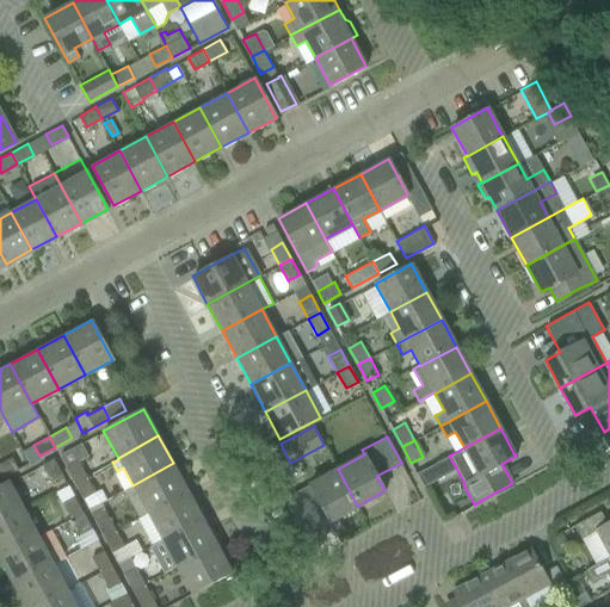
[(81,441),(60,453),(74,481),(87,475),(79,459),(88,454),(81,441)]
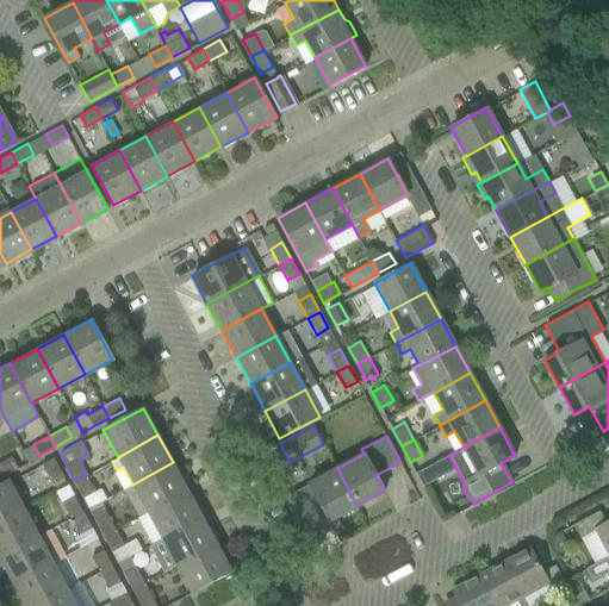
[(0,473),(1,475),(17,467),(11,456),(0,462),(0,473)]
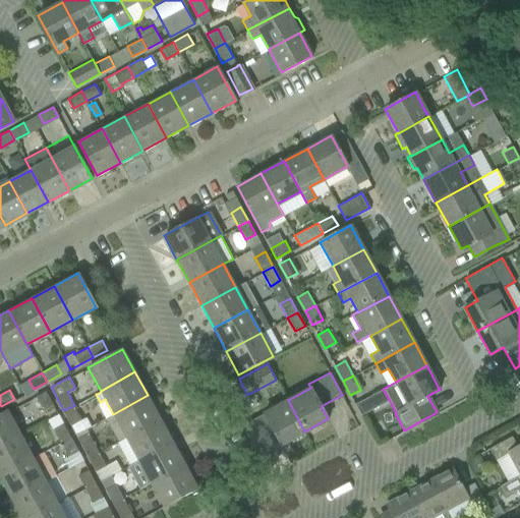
[(46,390),(36,396),(43,410),(53,404),(46,390)]
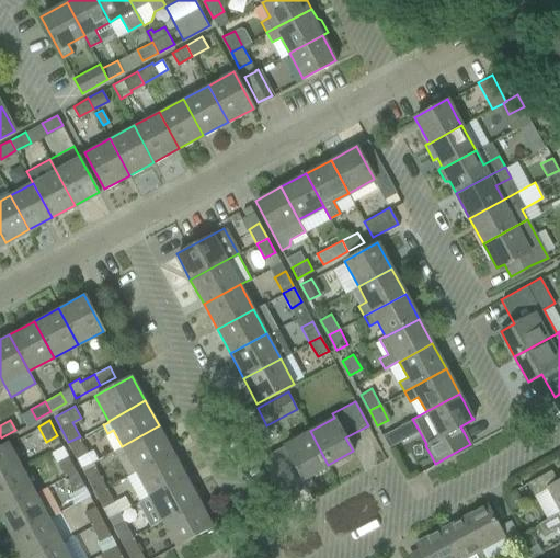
[(159,425),(122,446),(135,470),(172,451),(159,425)]
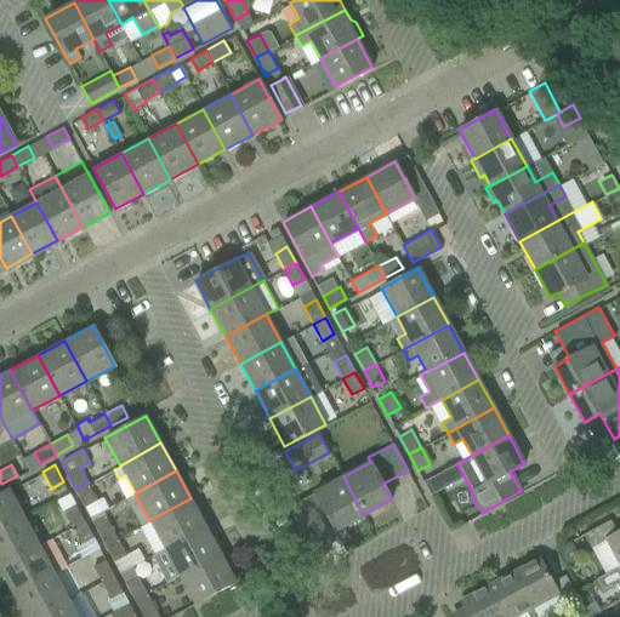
[(434,475),(424,481),(431,493),(432,493),(441,489),(438,483),(434,475)]
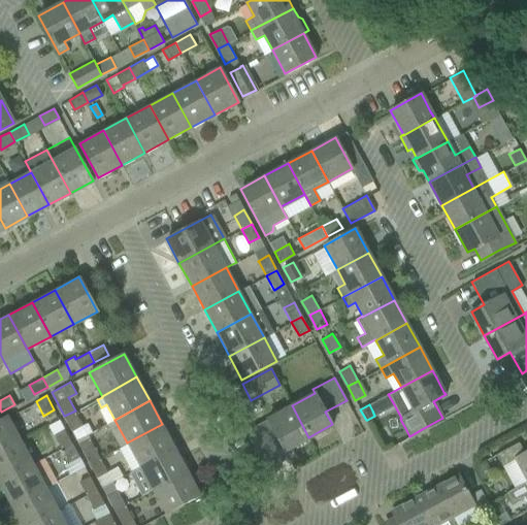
[(267,418),(245,430),(259,454),(270,448),(271,451),(282,445),(285,450),(308,437),(292,405),(267,419),(267,418)]
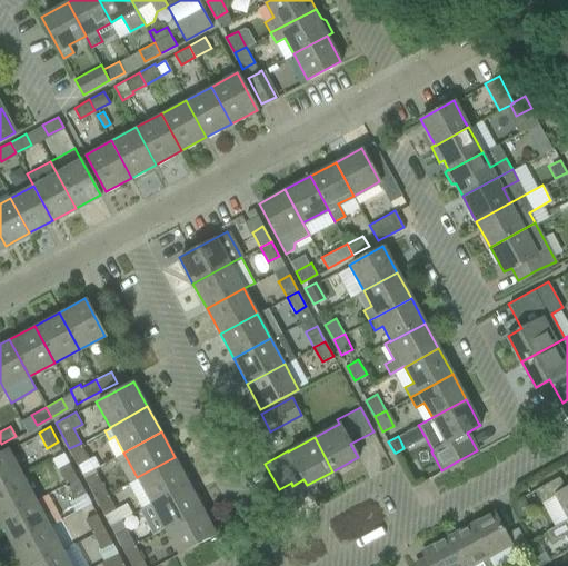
[(81,443),(69,448),(83,474),(100,464),(95,455),(89,458),(81,443)]
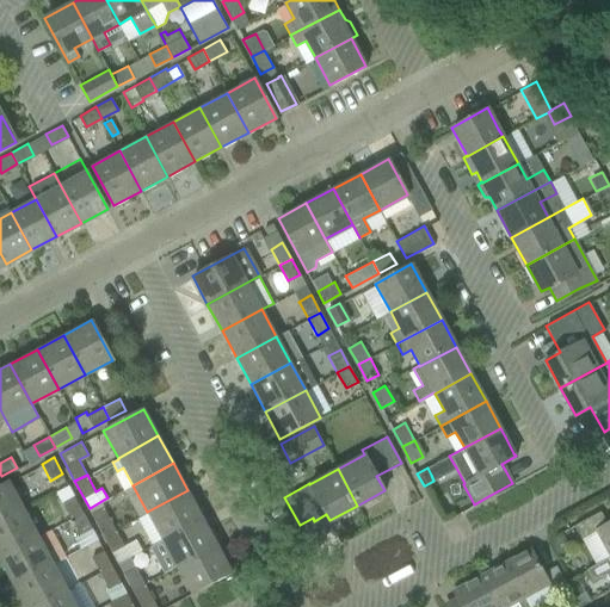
[(0,520),(25,508),(10,479),(0,484),(0,520)]
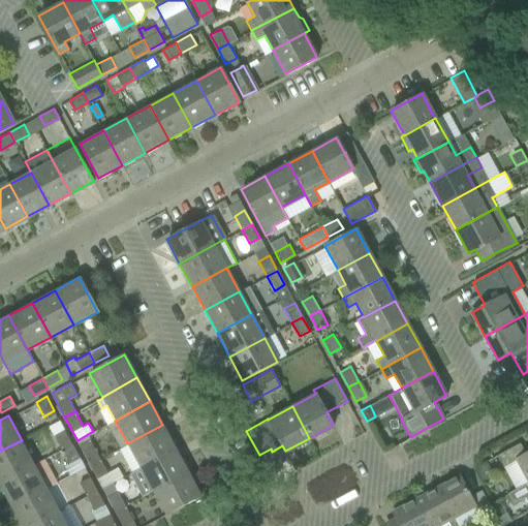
[(162,425),(127,443),(140,466),(175,447),(162,425)]
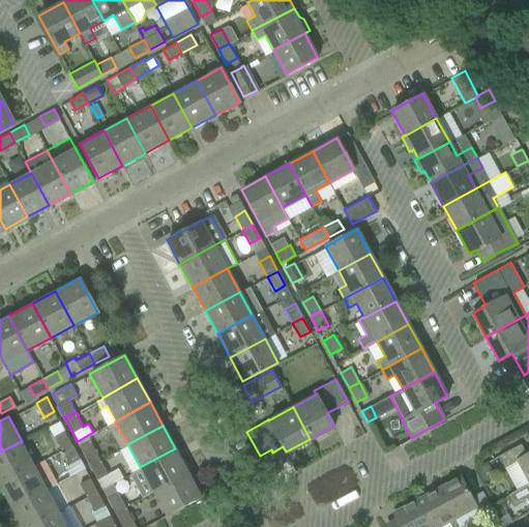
[(64,430),(54,435),(61,449),(71,443),(64,430)]
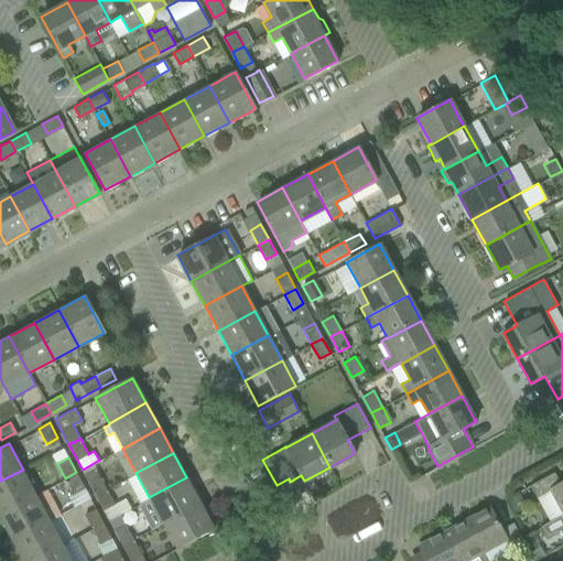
[(96,467),(85,474),(96,495),(107,488),(96,467)]
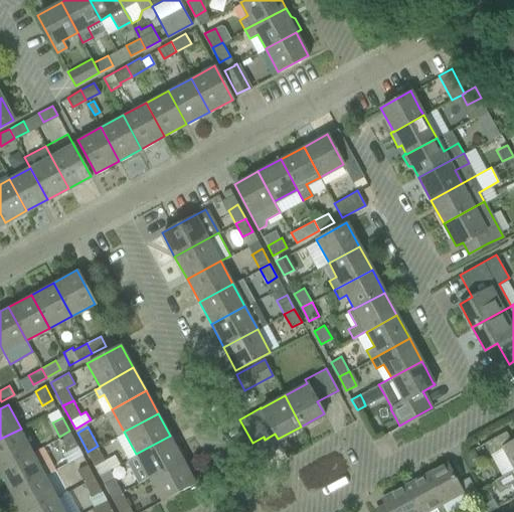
[(0,468),(33,451),(21,429),(0,439),(0,468)]
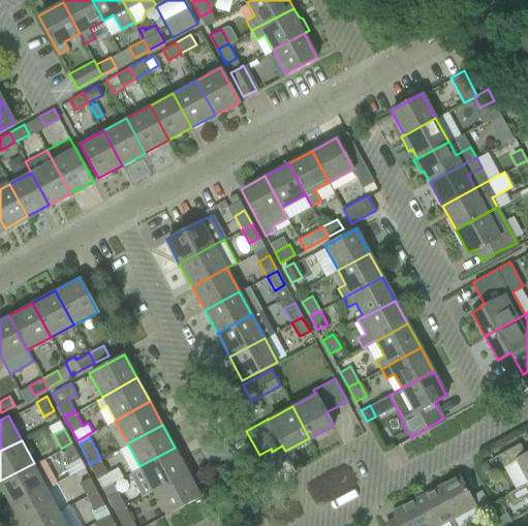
[(497,454),(516,488),(527,481),(527,451),(525,453),(519,441),(497,454)]
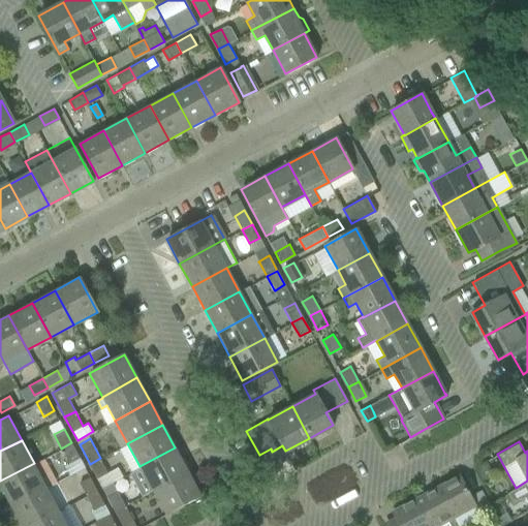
[(71,442),(61,449),(69,463),(80,458),(71,442)]
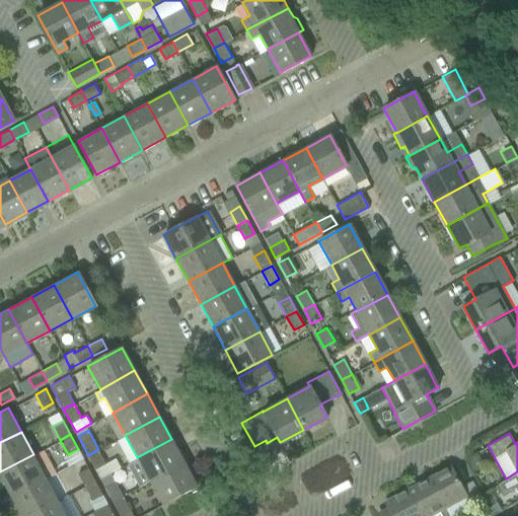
[(138,458),(127,463),(139,487),(150,481),(183,462),(171,439),(137,457),(138,458)]
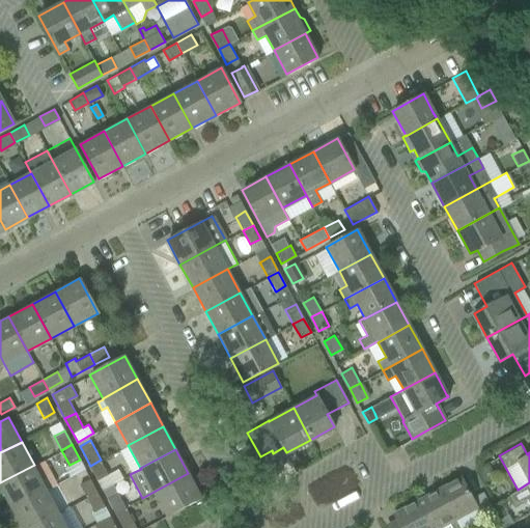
[(101,460),(90,466),(98,479),(108,473),(101,460)]
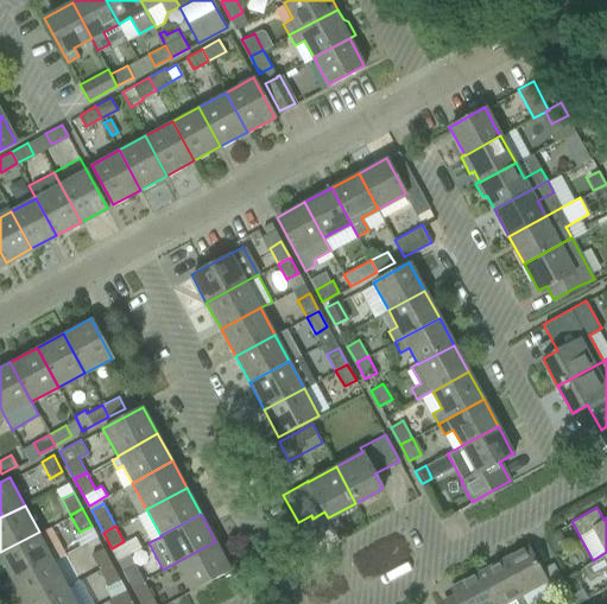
[(558,527),(547,534),(556,552),(568,545),(558,527)]
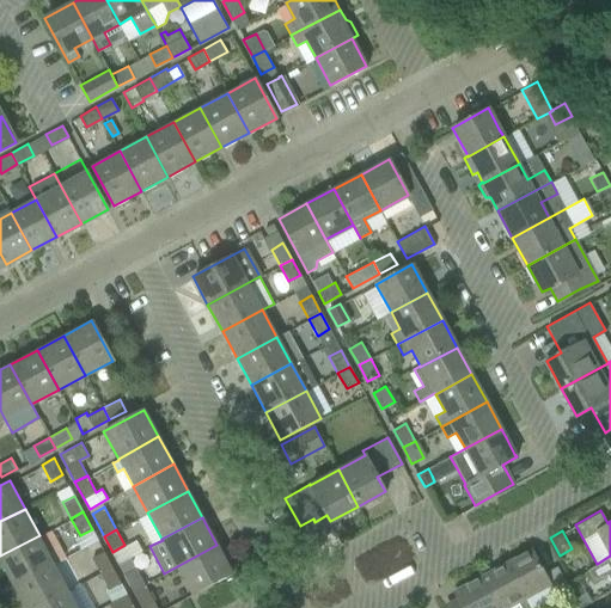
[(40,535),(0,556),(0,560),(13,584),(54,563),(40,535)]
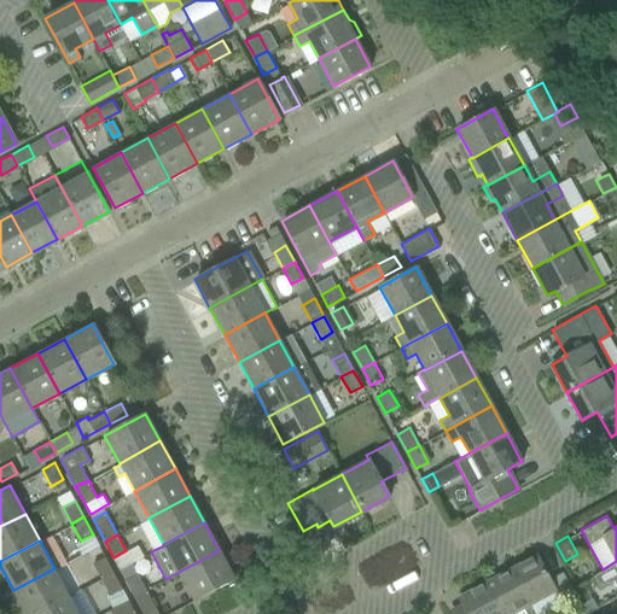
[(219,550),(179,572),(193,600),(234,578),(219,550)]
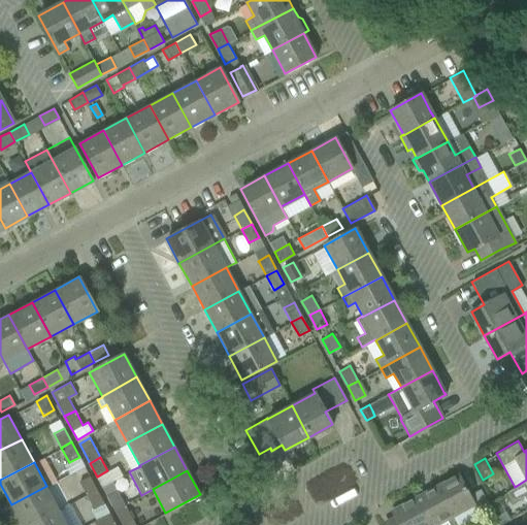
[(435,486),(456,524),(472,524),(473,524),(474,521),(481,518),(492,512),(480,488),(468,494),(458,473),(435,486)]
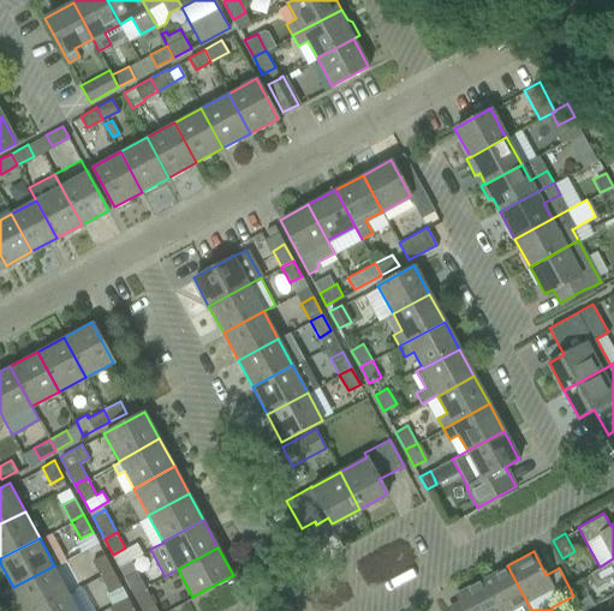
[(105,552),(93,559),(101,574),(112,568),(105,552)]
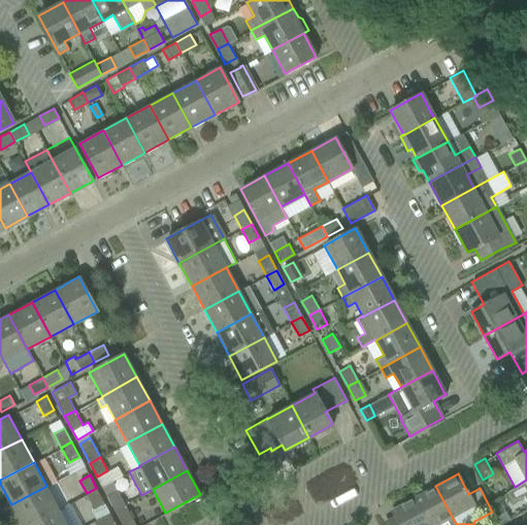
[(523,495),(526,501),(526,480),(515,487),(507,491),(513,498),(519,495),(520,497),(523,495)]
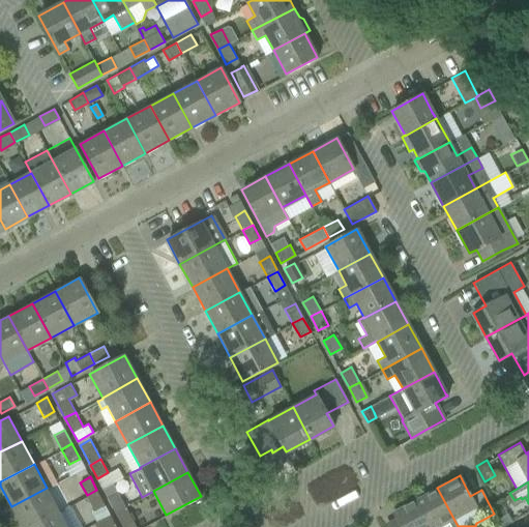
[(11,506),(22,526),(29,526),(59,510),(47,488),(11,506)]
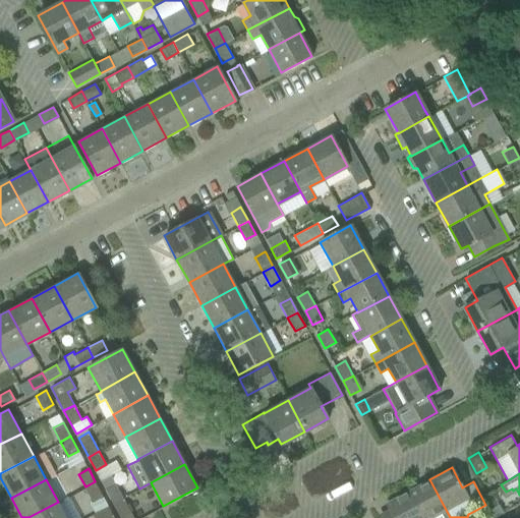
[(450,517),(429,479),(408,491),(422,517),(450,517)]
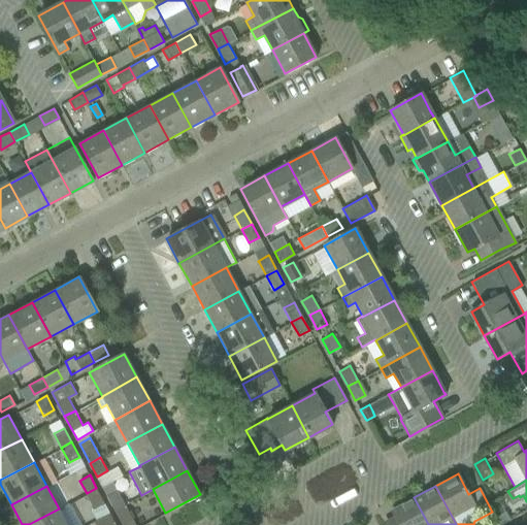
[(96,488),(87,493),(94,507),(104,502),(96,488)]
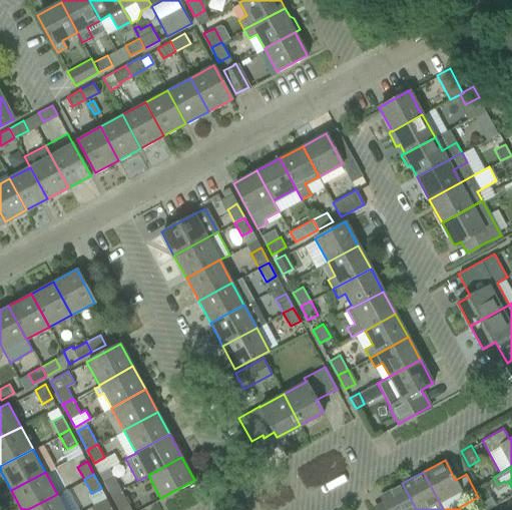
[(114,476),(104,481),(111,495),(121,489),(114,476)]
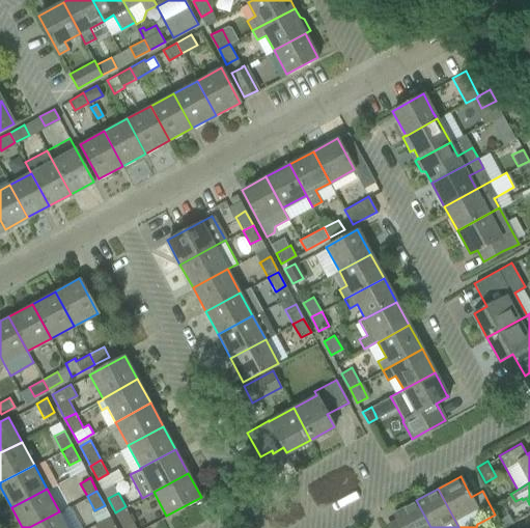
[(430,527),(416,500),(393,512),(401,527),(430,527)]
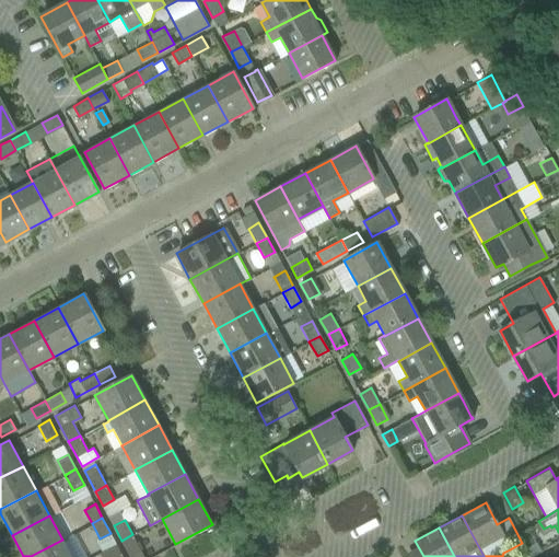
[(143,556),(132,534),(121,541),(130,556),(143,556)]
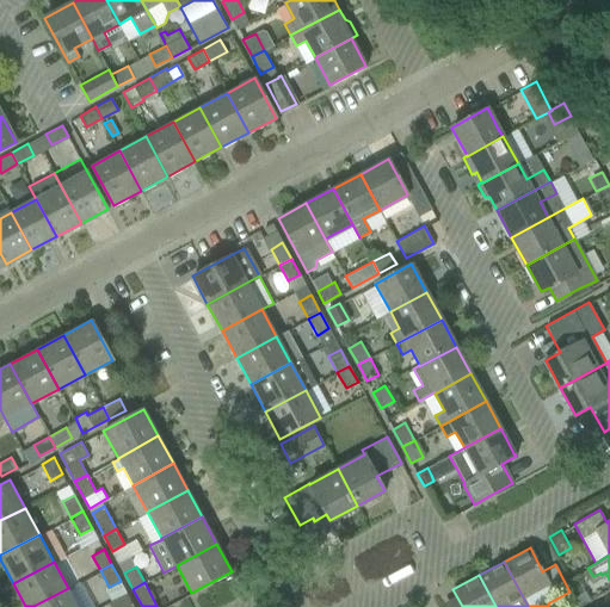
[(34,606),(78,606),(68,588),(34,606)]
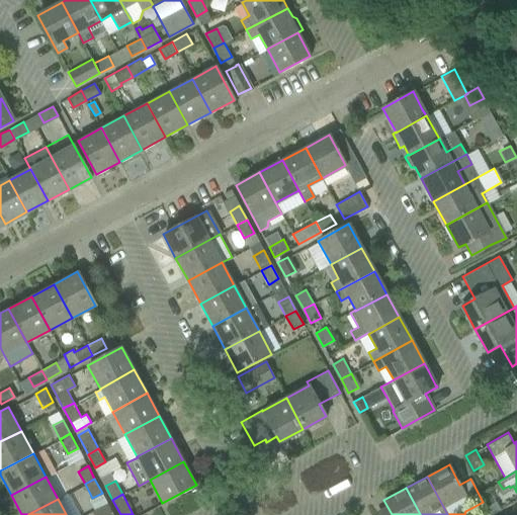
[(494,501),(486,507),(490,514),(499,508),(494,501)]
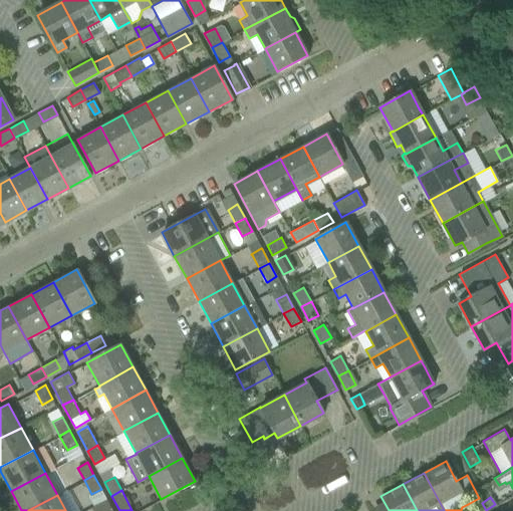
[(112,510),(105,498),(91,506),(93,510),(112,510)]
